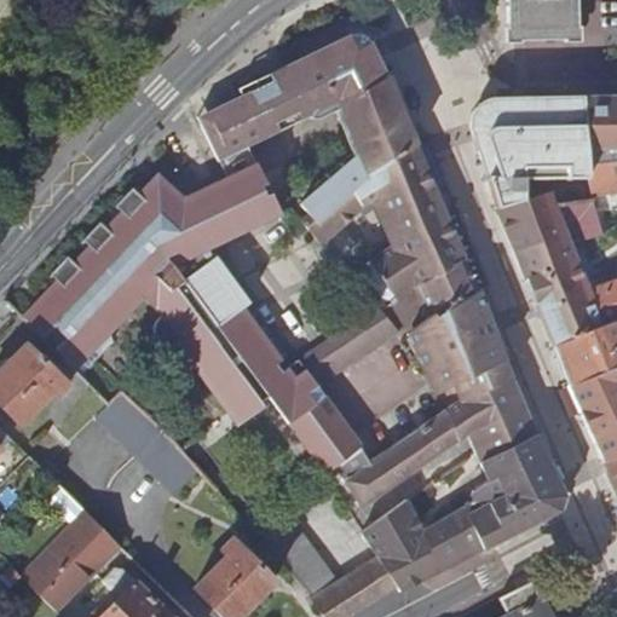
[(505,0),(506,38),(575,38),(575,0),(505,0)]
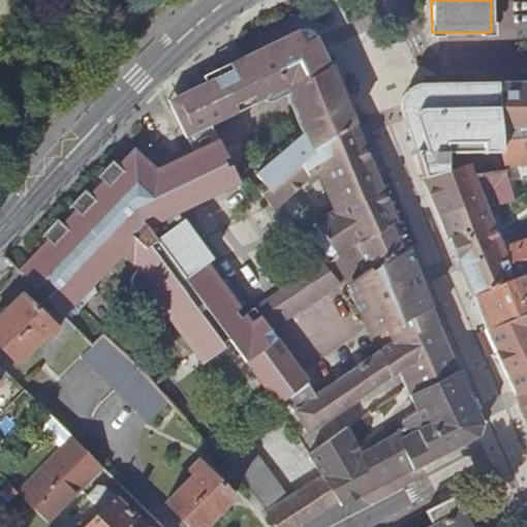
[(217,74),(186,90),(168,102),(186,138),(214,124),(262,100),(270,102),(290,92),(332,67),(316,33),(315,34),(312,30),(308,27),(302,27),(298,29),(215,68),(217,74)]
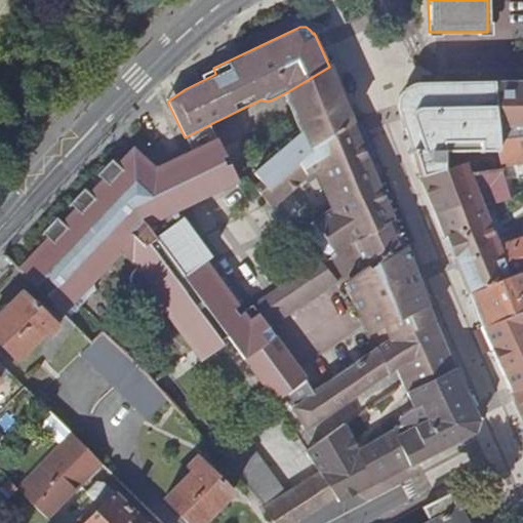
[(256,171),(263,179),(269,186),(296,163),(353,121),(337,86),(330,69),(329,67),(288,91),(306,129),(256,171)]
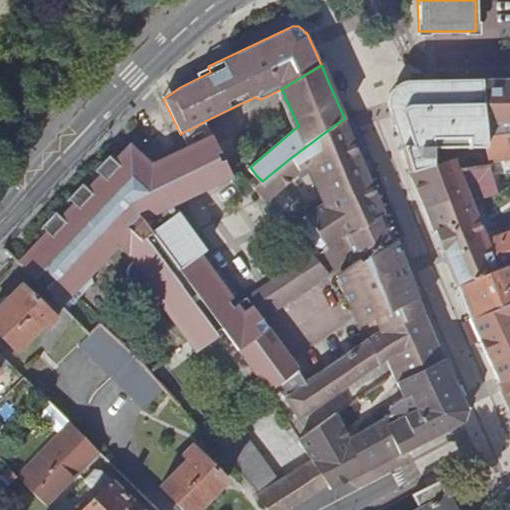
[(433,148),(488,147),(486,135),(509,132),(509,79),(407,80),(401,81),(396,84),(391,89),(390,95),(389,101),(390,107),(394,117),(404,150),(412,172),(433,165),(433,148)]
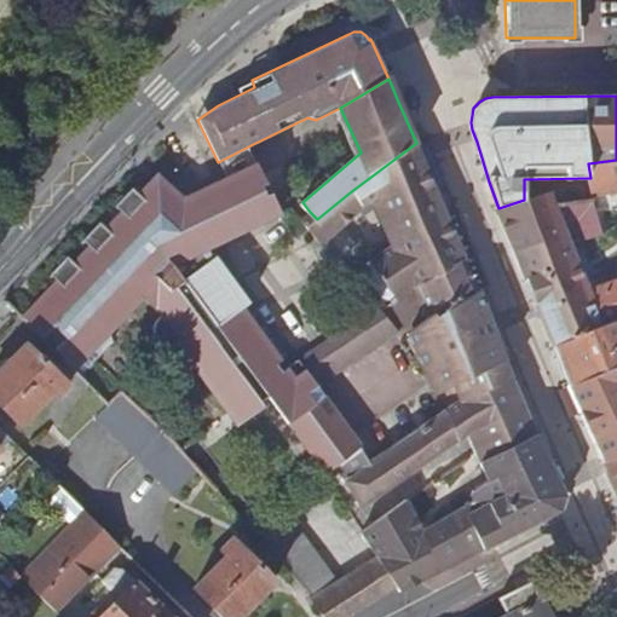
[(369,260),(395,300),(466,255),(454,230),(447,212),(439,196),(416,143),(350,192),(317,219),(310,212),(303,220),(323,244),(380,194),(386,211),(384,212),(388,221),(392,230),(390,235),(392,242),(369,260)]
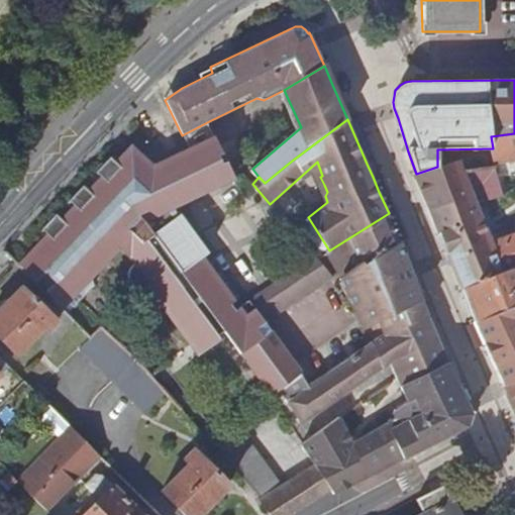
[(195,197),(235,178),(215,135),(209,121),(182,135),(187,147),(152,165),(130,143),(123,149),(119,146),(43,227),(47,231),(19,262),(70,313),(97,284),(95,275),(119,249),(129,258),(133,264),(129,269),(128,274),(128,280),(132,285),(141,297),(148,292),(192,346),(212,331),(205,321),(212,315),(214,317),(230,304),(235,301),(195,247),(175,219),(179,217),(174,207),(195,197)]
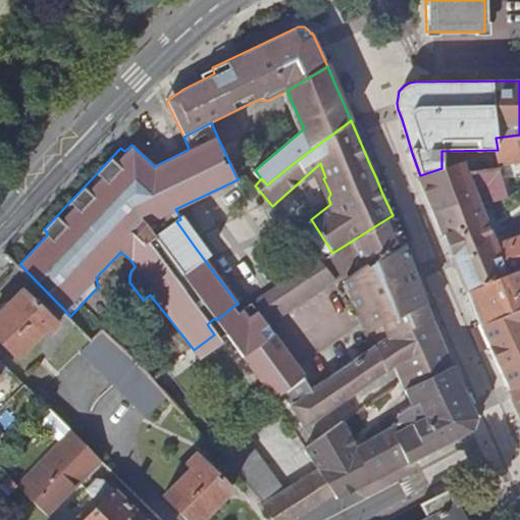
[(509,197),(501,166),(470,171),(465,160),(442,168),(420,175),(445,237),(467,291),(519,271),(519,135),(496,138),(498,150),(500,165),(519,162),(519,235),(498,242),(476,188),(488,185),(494,201),(509,197)]
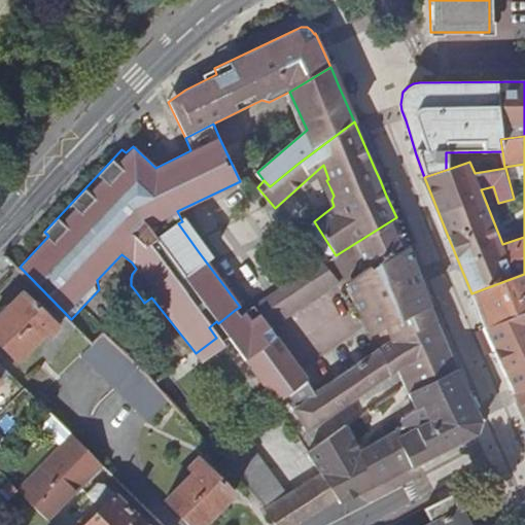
[(225,330),(231,338),(283,404),(292,395),(310,380),(270,327),(337,285),(341,282),(325,265),(355,246),(368,267),(345,285),(369,336),(385,328),(430,306),(417,273),(412,260),(396,217),(336,255),(246,314),(242,318),(225,330)]
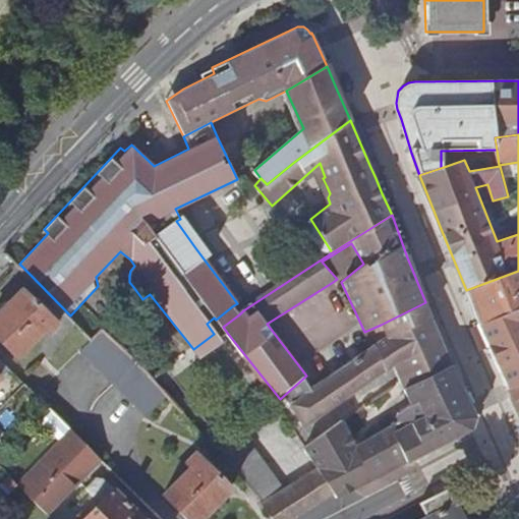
[(518,271),(466,290),(471,303),(480,324),(509,313),(518,307),(518,271)]
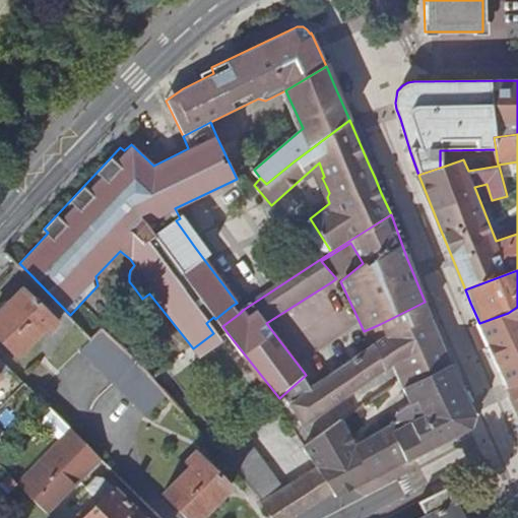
[(0,337),(18,355),(45,328),(50,332),(59,323),(23,286),(13,297),(14,300),(0,314),(0,337)]
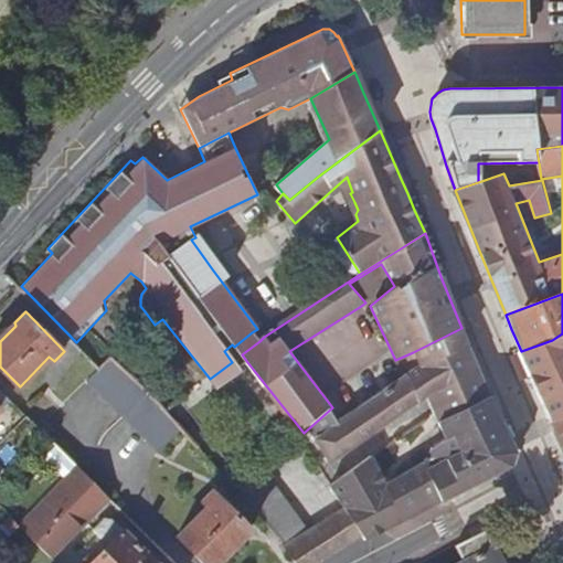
[(413,352),(418,364),(467,341),(464,333),(461,328),(413,352)]
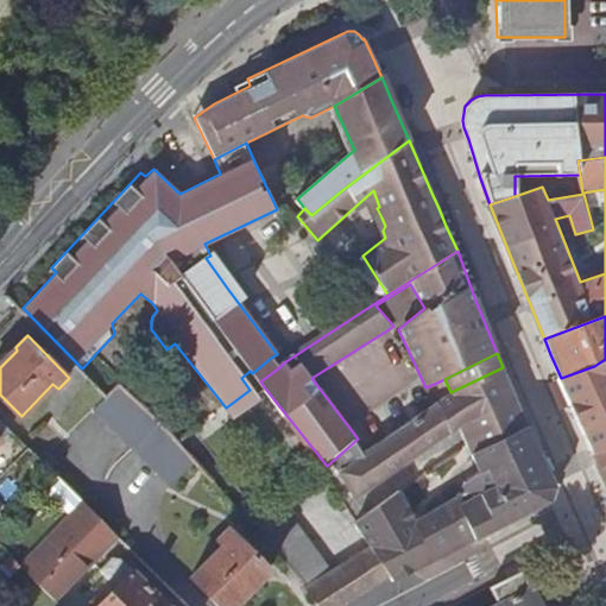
[(279,367),(271,358),(252,373),(250,371),(241,378),(250,390),(260,382),(279,367)]
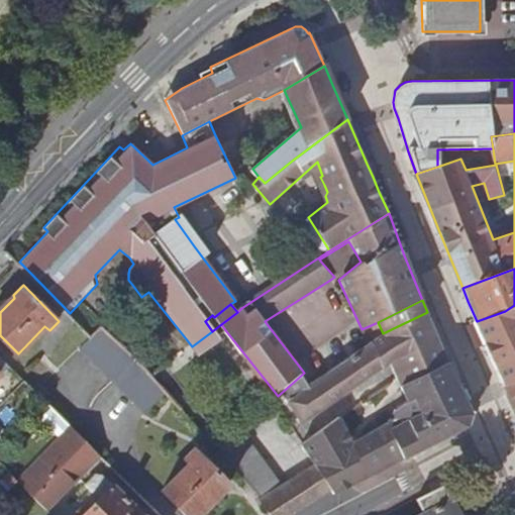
[(514,305),(505,311),(477,321),(487,343),(498,369),(505,383),(514,379),(514,305)]
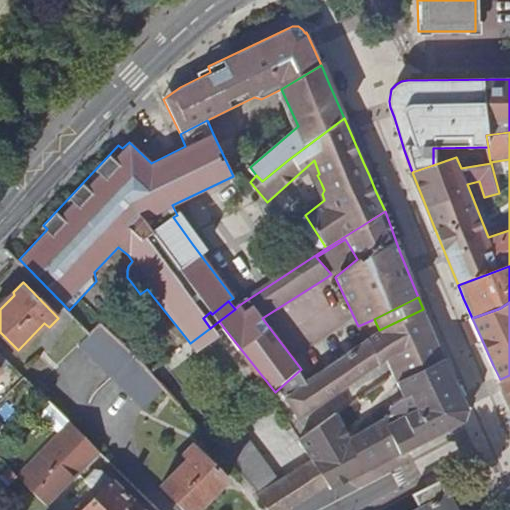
[(385,355),(393,374),(438,345),(433,334),(430,327),(423,309),(379,330),(307,380),(301,369),(284,384),(302,416),(385,355)]
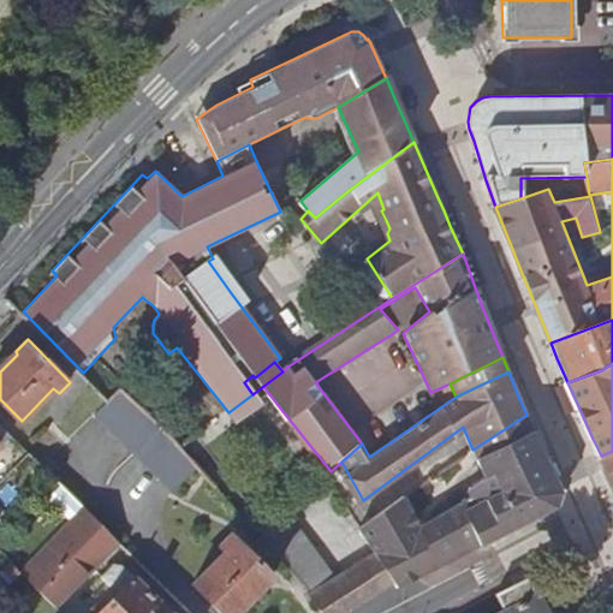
[(261,402),(269,394),(263,386),(253,394),(228,412),(239,424),(263,408),(261,402)]
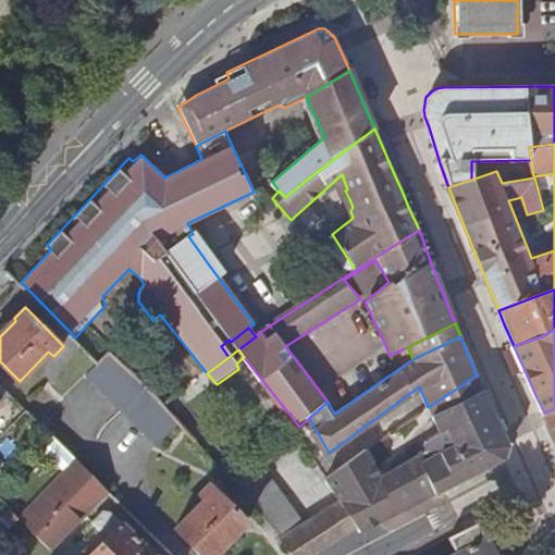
[(155,444),(181,423),(173,415),(167,407),(164,406),(109,352),(98,360),(86,373),(155,444)]
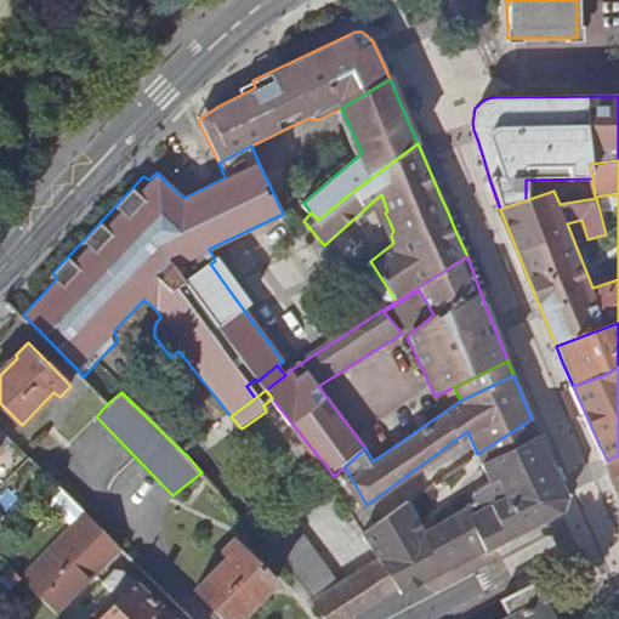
[(532,419),(477,454),(481,465),(539,435),(532,419)]
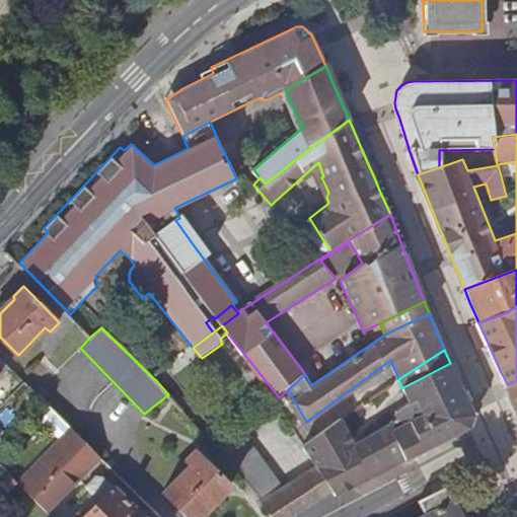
[(0,376),(10,367),(0,356),(0,376)]
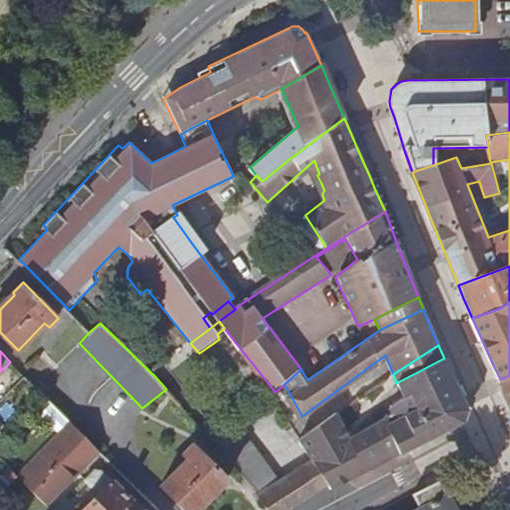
[(454,378),(444,358),(396,383),(403,398),(388,409),(391,414),(350,437),(338,412),(302,438),(316,459),(331,484),(334,487),(425,442),(465,421),(469,408),(454,378)]
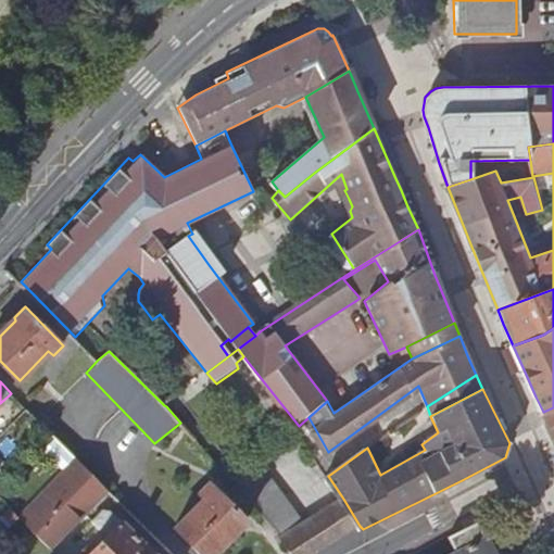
[(553,407),(543,412),(553,435),(553,407)]
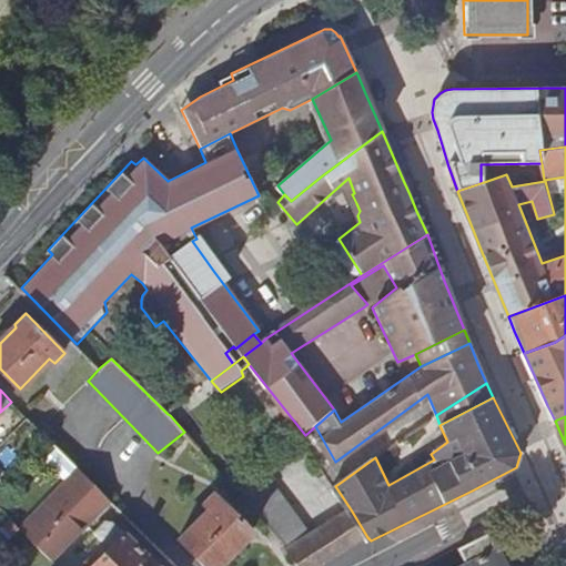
[(53,558),(111,501),(80,468),(21,527),(53,558)]
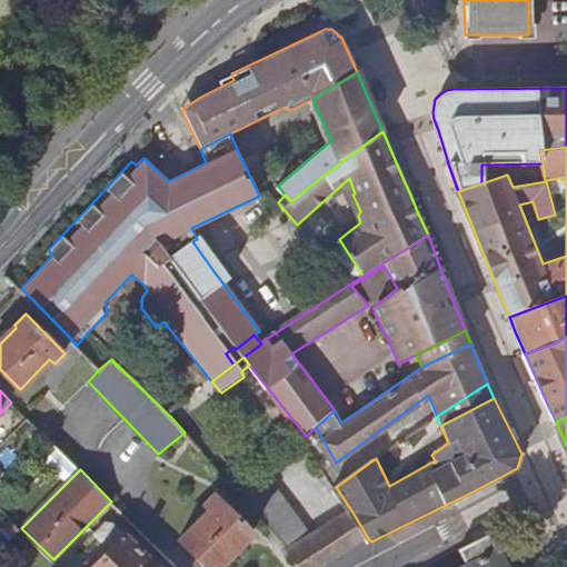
[(315,534),(267,469),(236,490),(244,497),(278,537),(289,550),(315,534)]
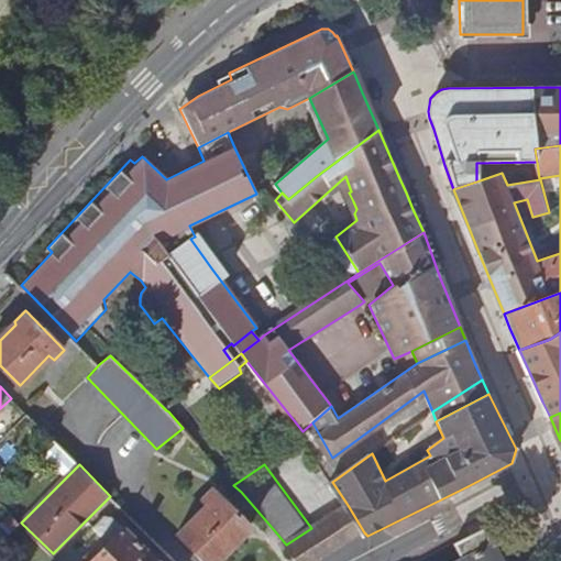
[(178,535),(205,560),(220,560),(224,557),(223,554),(239,538),(242,540),(253,528),(216,490),(205,499),(209,505),(178,535)]
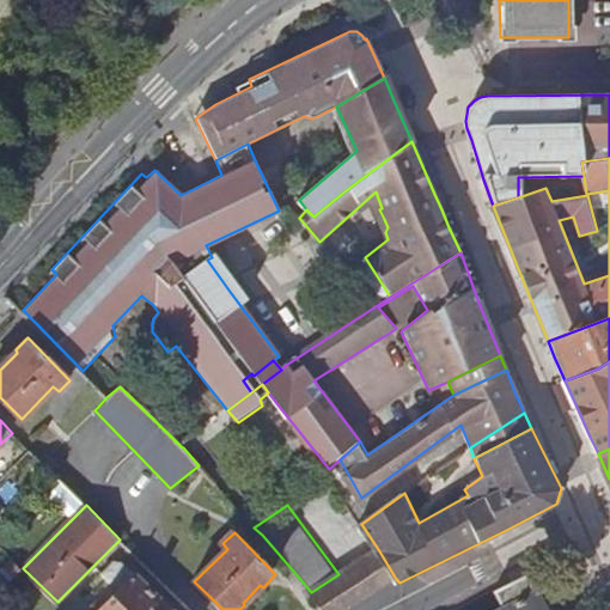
[(339,574),(311,592),(324,609),(345,609),(396,579),(378,549),(339,574)]
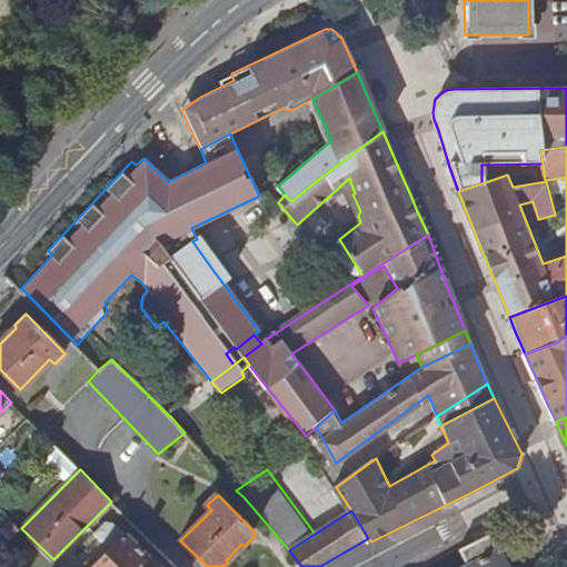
[(158,566),(115,524),(106,521),(96,533),(110,548),(91,566),(158,566)]
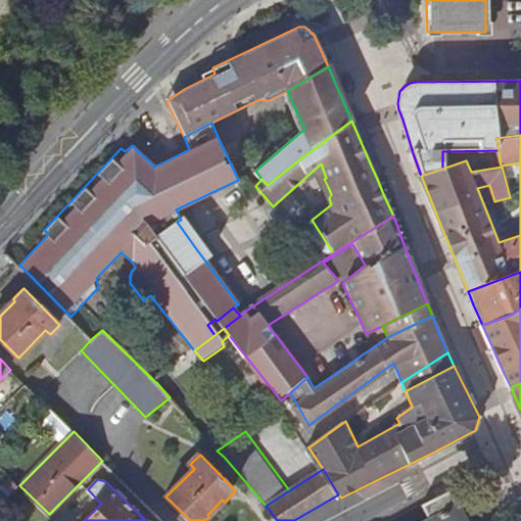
[(432,516),(421,520),(472,520),(463,503),(468,501),(464,493),(459,484),(426,502),(432,516)]
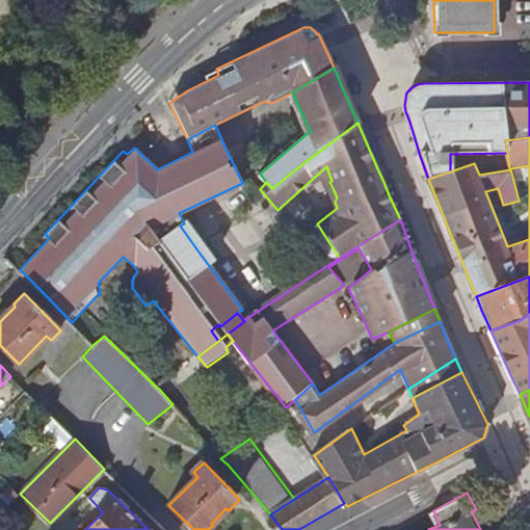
[(479,498),(472,502),(476,509),(471,511),(480,529),(495,529),(492,522),(479,498)]
